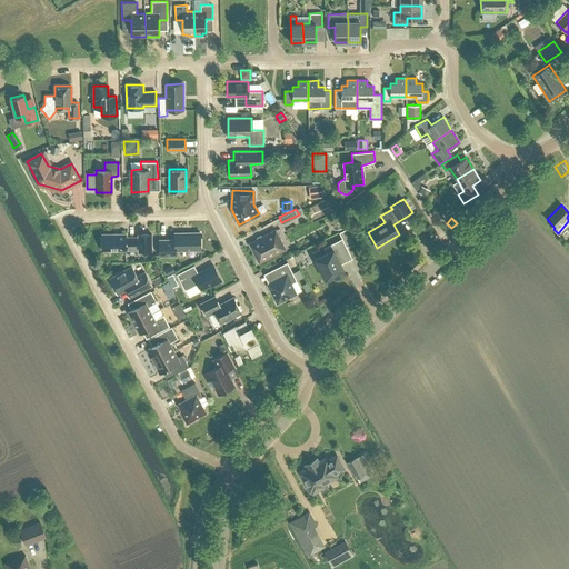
[(276,230),(249,243),(259,262),(286,249),(276,230)]
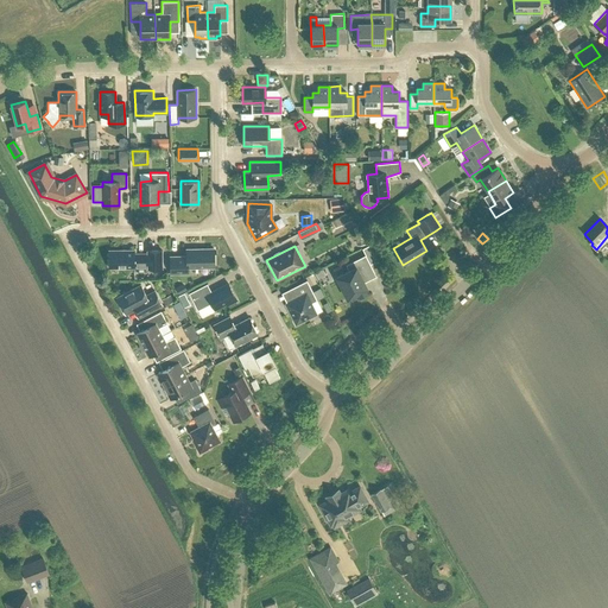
[(198,248),(187,248),(187,255),(170,255),(171,273),(188,273),(188,267),(204,267),(204,266),(214,266),(214,248),(198,248)]
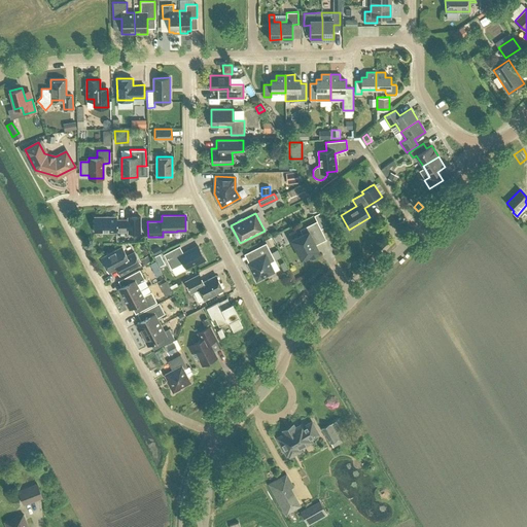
[(116,216),(95,216),(95,232),(116,232),(116,230),(128,230),(128,232),(141,232),(140,216),(128,216),(128,219),(116,219),(116,216)]
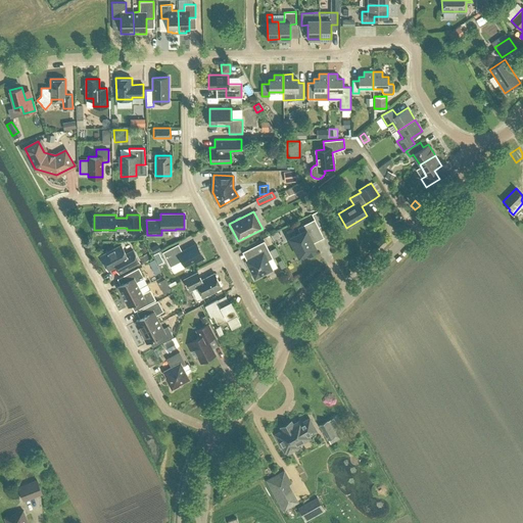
[(297,227),(300,232),(289,238),(299,256),(308,251),(310,254),(316,251),(314,248),(316,247),(311,239),(322,233),(315,219),(297,227)]
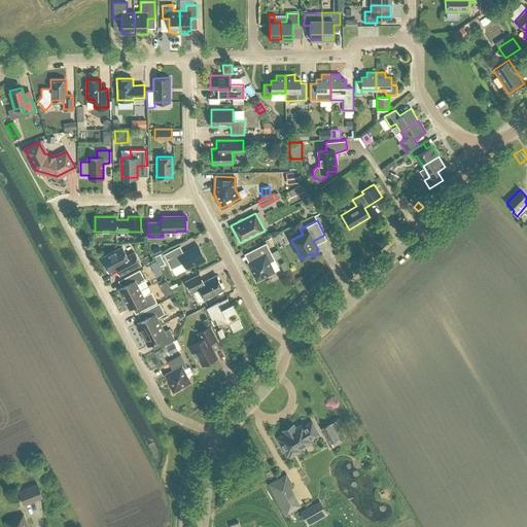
[(251,250),(256,258),(247,262),(256,281),(275,272),(270,262),(275,259),(266,243),(251,250)]
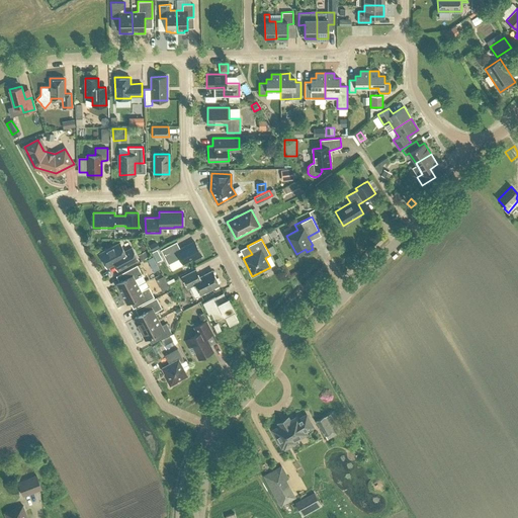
[(193,260),(201,256),(194,241),(180,248),(176,242),(165,247),(161,249),(169,264),(180,258),(183,263),(192,258),(193,260)]
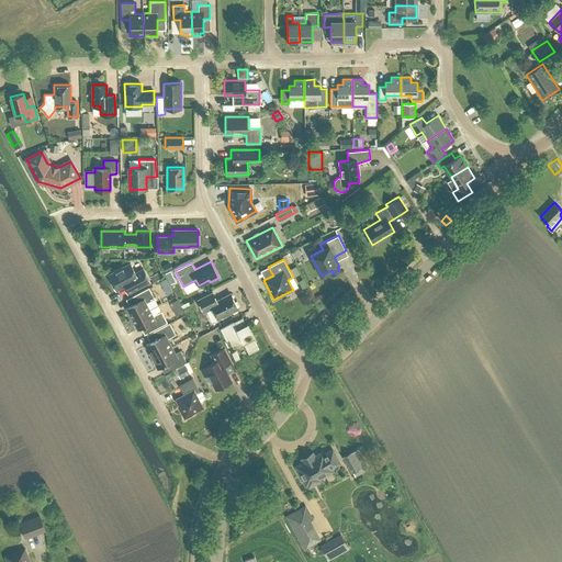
[(108,274),(116,290),(124,285),(127,293),(149,281),(143,268),(135,272),(130,262),(108,274)]
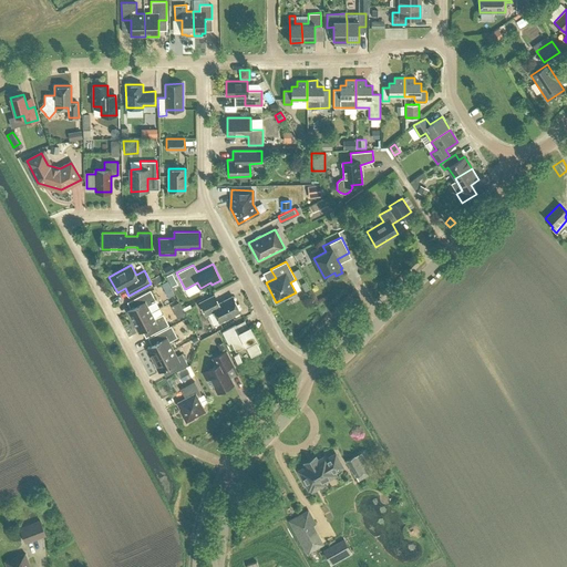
[(172,265),(164,268),(167,275),(175,271),(172,265)]
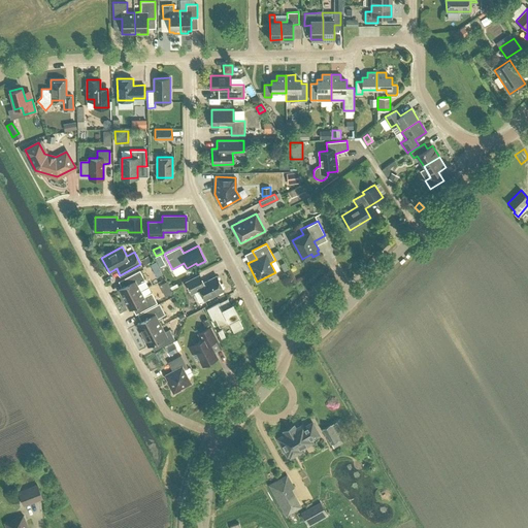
[(147,256),(140,260),(143,265),(151,261),(147,256)]
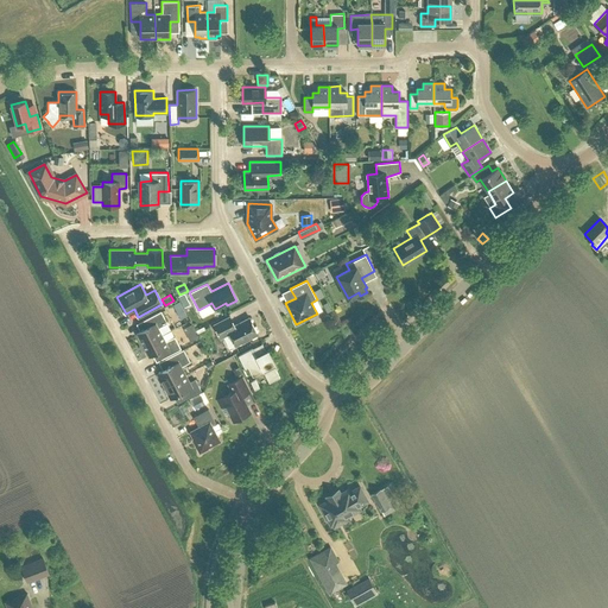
[(179,301),(172,304),(177,311),(183,309),(179,301)]
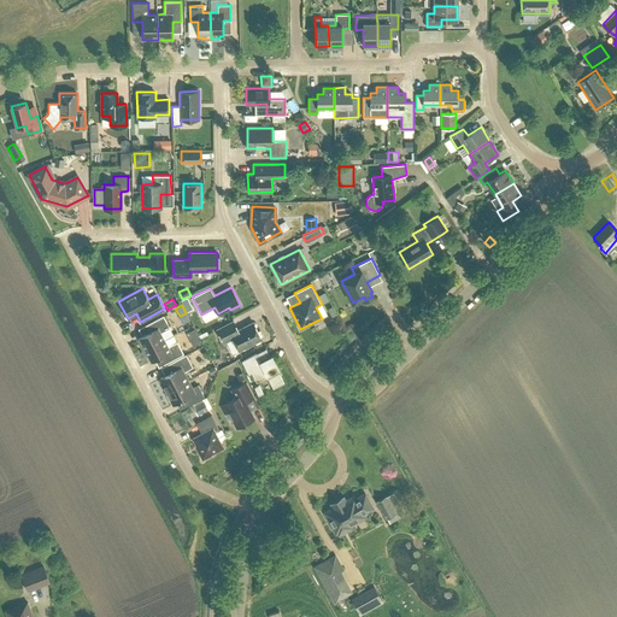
[(139,328),(142,335),(137,338),(145,350),(164,339),(160,333),(170,328),(163,315),(139,328)]
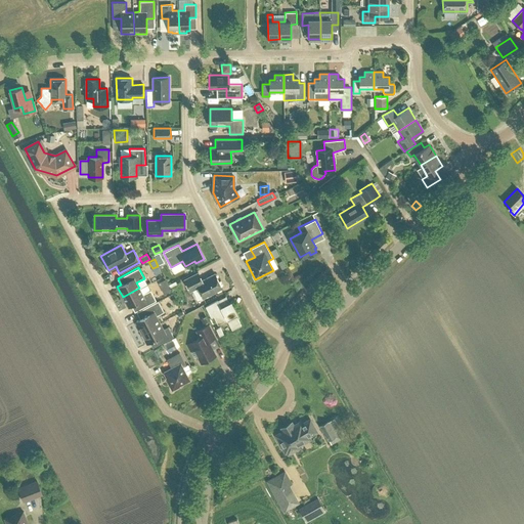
[(202,279),(198,272),(184,279),(190,291),(198,288),(203,298),(222,288),(215,273),(202,279)]
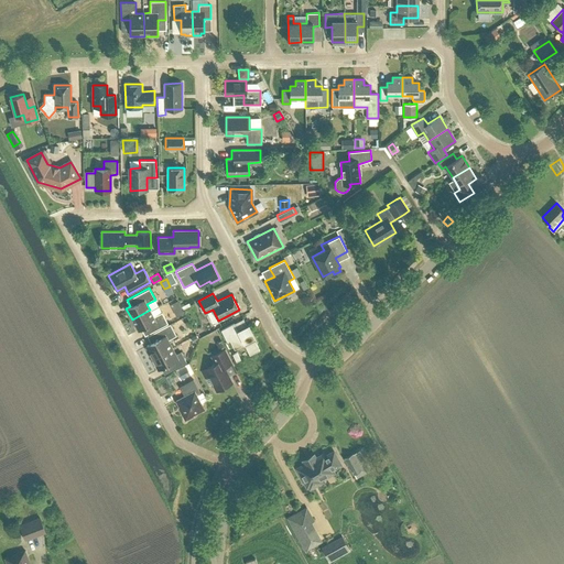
[(170,304),(174,313),(181,310),(177,301),(170,304)]
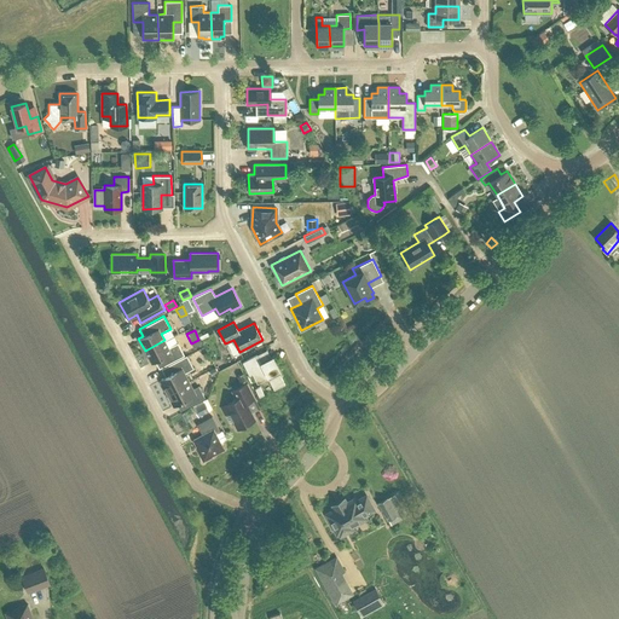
[(165,340),(145,351),(151,363),(155,360),(158,368),(184,354),(178,342),(168,347),(165,340)]
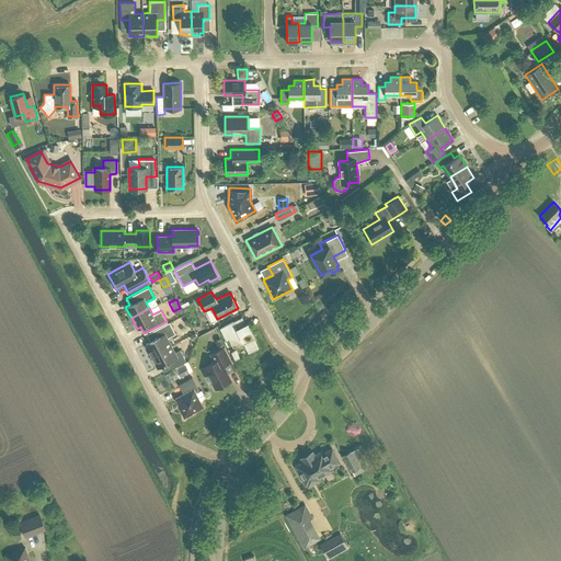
[(232,321),(219,328),(224,335),(226,334),(233,347),(243,342),(248,353),(258,347),(252,336),(254,336),(247,322),(236,328),(232,321)]
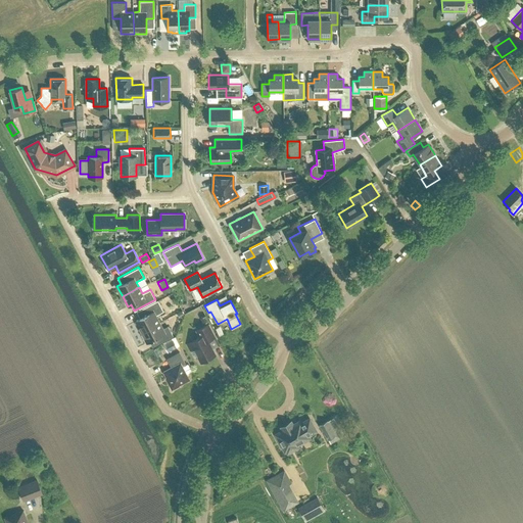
[(157,300),(136,312),(140,318),(135,321),(141,332),(159,322),(155,316),(163,311),(157,300)]
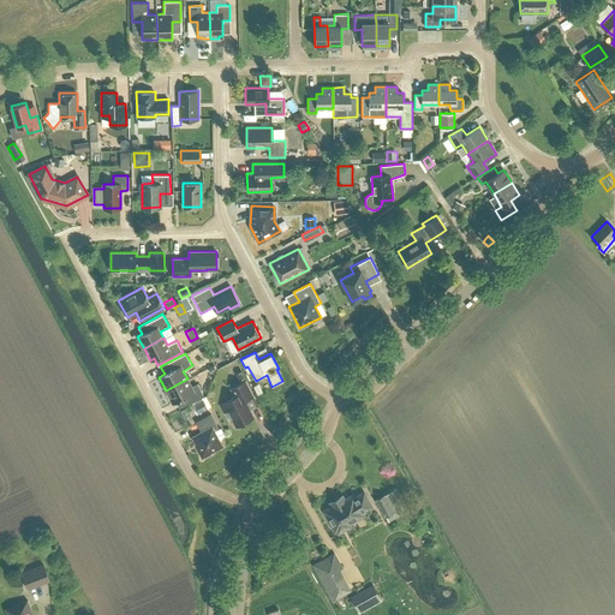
[(187,378),(166,390),(172,402),(183,398),(186,404),(203,395),(197,383),(191,387),(187,378)]
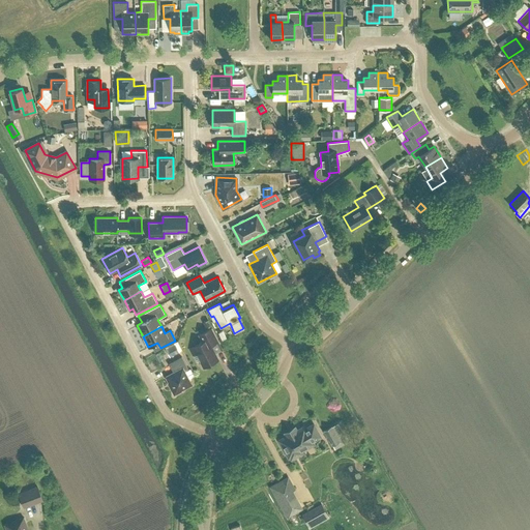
[(203,366),(218,359),(210,345),(217,341),(210,328),(199,334),(203,342),(188,349),(193,356),(197,354),(203,366)]
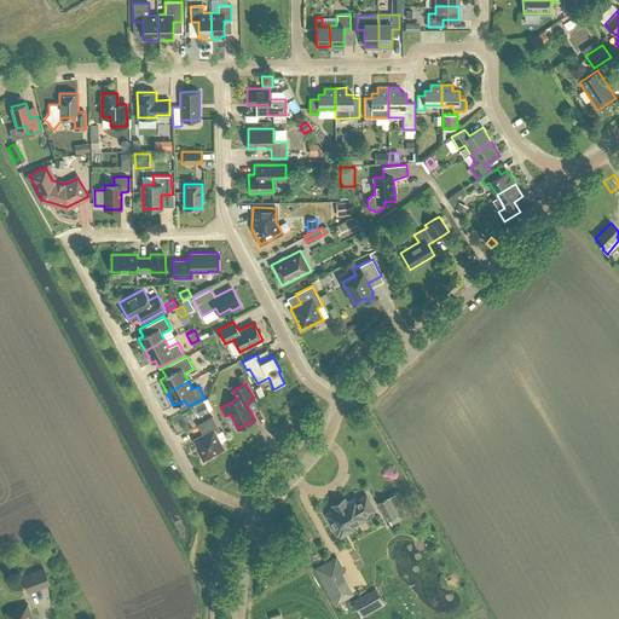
[(212,411),(207,401),(194,409),(200,418),(212,411)]
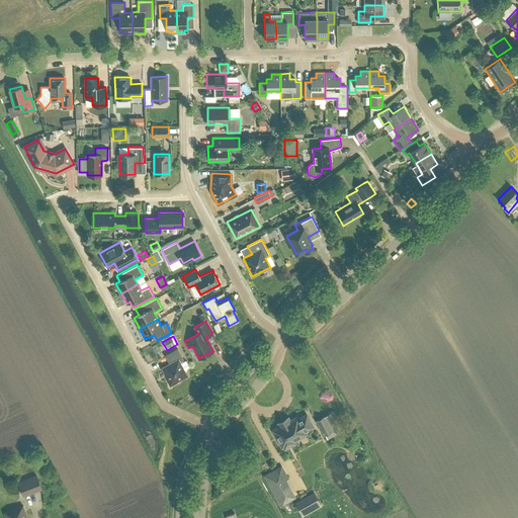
[(165,355),(169,363),(162,367),(165,373),(164,374),(170,385),(177,381),(177,380),(187,375),(180,363),(184,361),(177,348),(165,355)]
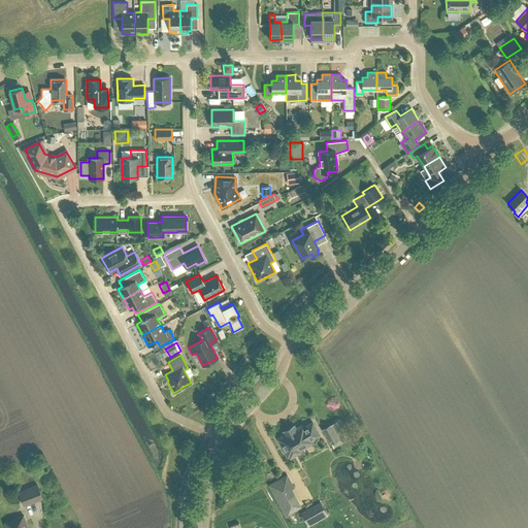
[(319,434),(312,422),(304,427),(303,425),(295,429),(294,425),(284,431),(286,434),(278,438),(288,455),(289,455),(290,456),(300,451),(299,449),(312,441),(310,439),(319,434)]
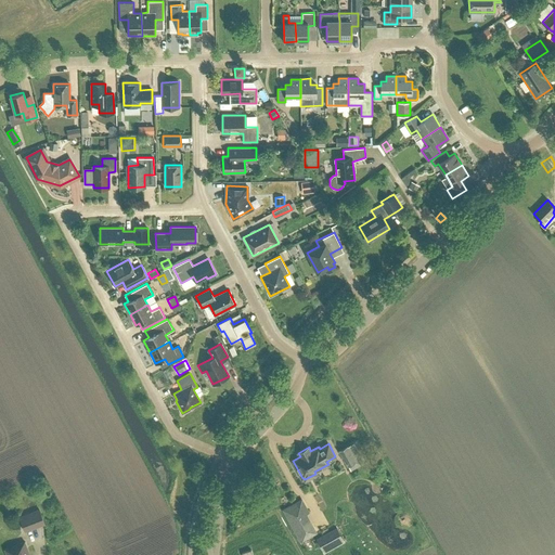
[(352,456),(347,447),(340,451),(345,461),(352,456)]
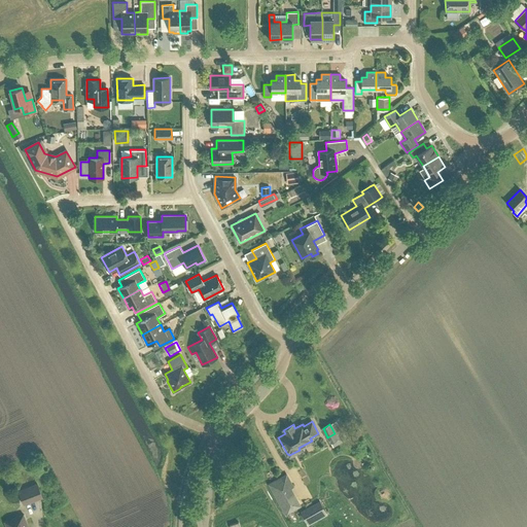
[(289,489),(284,481),(272,487),(282,505),(287,503),(281,493),(289,489)]
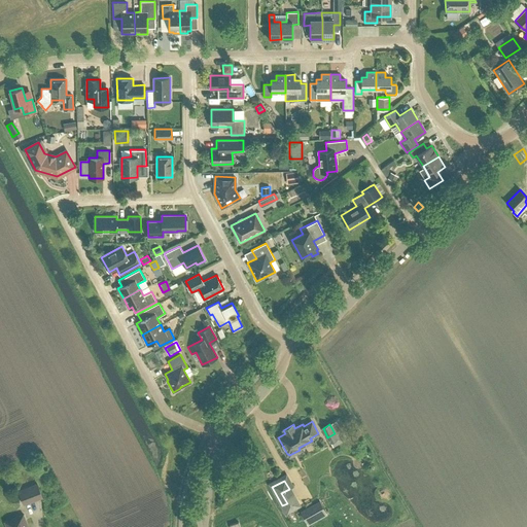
[(18,490),(24,504),(43,497),(38,482),(18,490)]
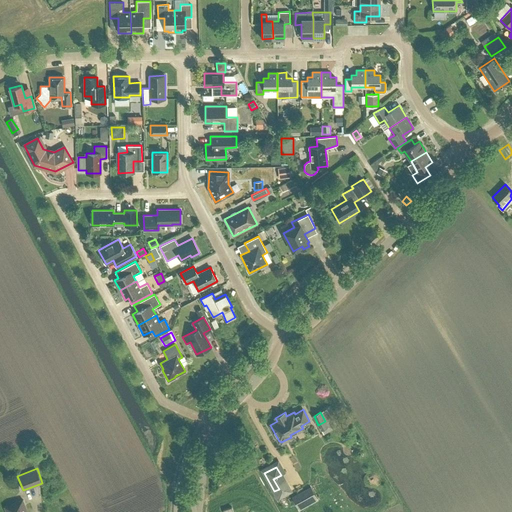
[(310,487),(292,497),(299,510),(318,500),(310,487)]
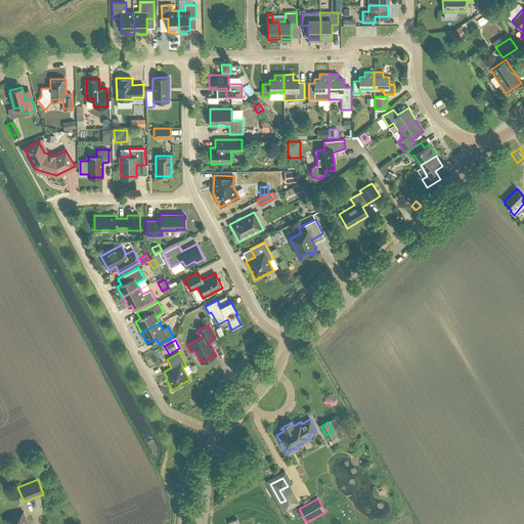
[(28,523),(23,511),(4,518),(5,523),(28,523)]
